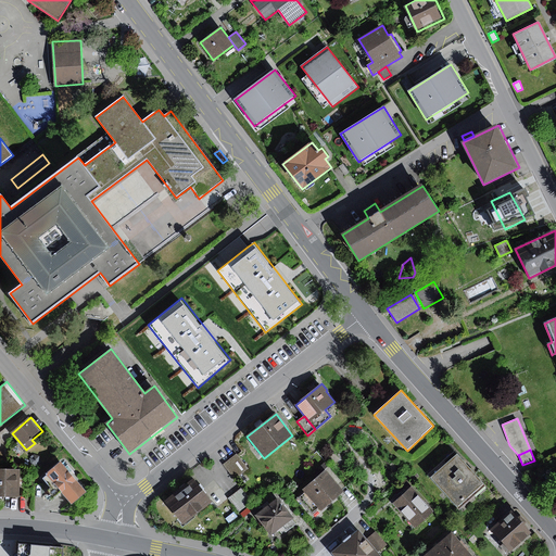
[(456,451),(429,475),(458,509),(487,485),(456,451)]
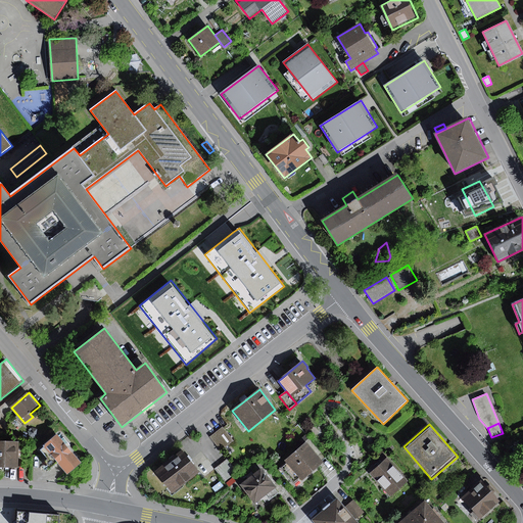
[(223,427),(210,437),(221,452),(234,441),(223,427)]
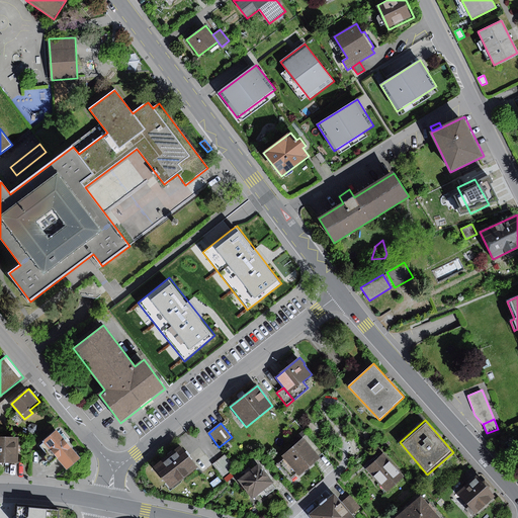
[(30,424),(27,427),(28,432),(33,434),(37,431),(36,425),(30,424)]
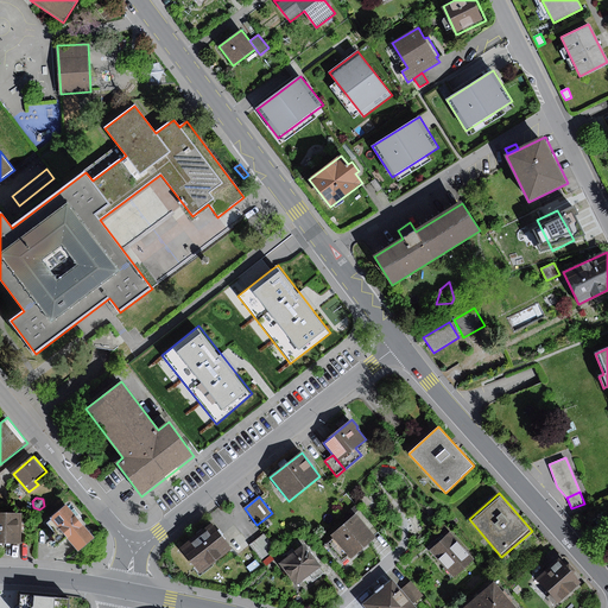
[(96,539),(68,506),(48,524),(56,532),(50,538),(57,546),(67,539),(80,553),(96,539)]
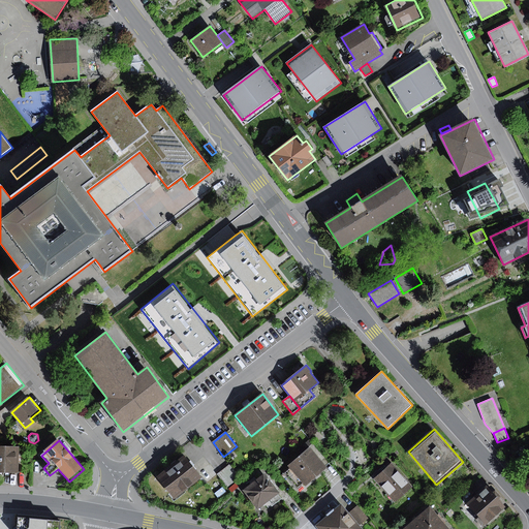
[(18,447),(0,446),(0,472),(17,473),(17,462),(21,462),(21,455),(18,455),(18,447)]
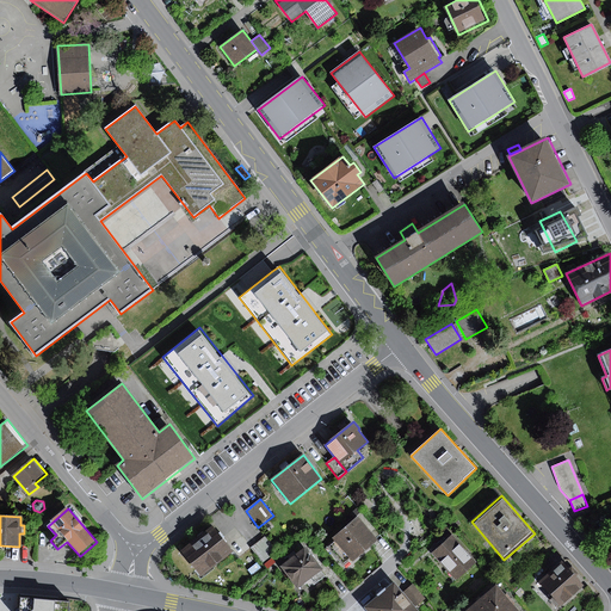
[(358,517),(333,538),(335,541),(328,547),(344,563),(350,559),(352,562),(378,539),(358,517)]
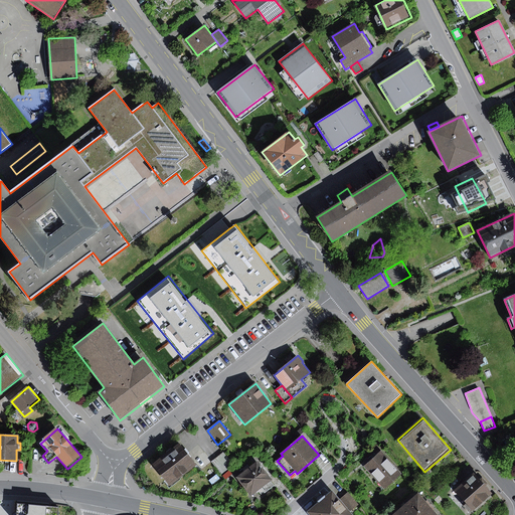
[(179,444),(153,465),(169,486),(196,466),(179,444)]
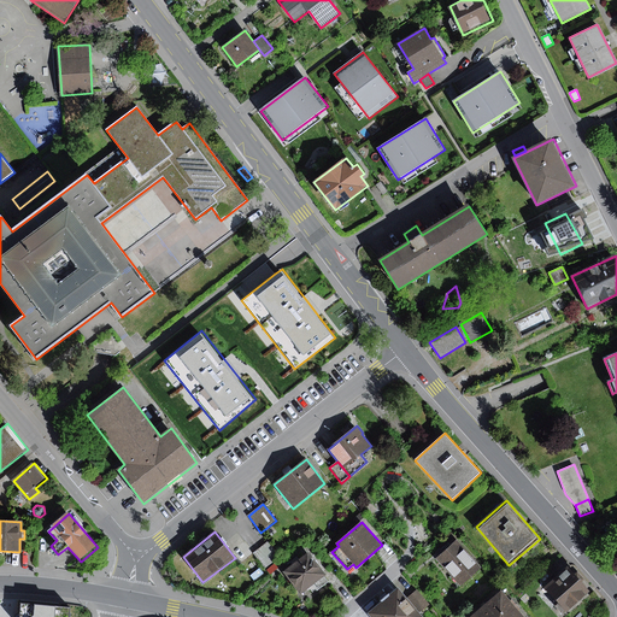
[(616,532),(609,535),(605,539),(606,542),(612,545),(616,541),(616,532)]
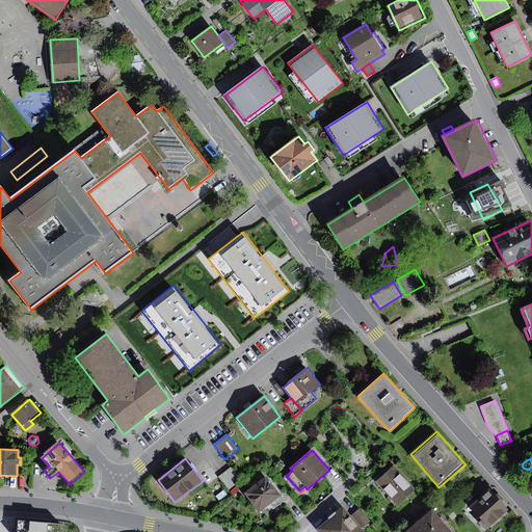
[(232,467),(219,476),(229,489),(241,480),(232,467)]
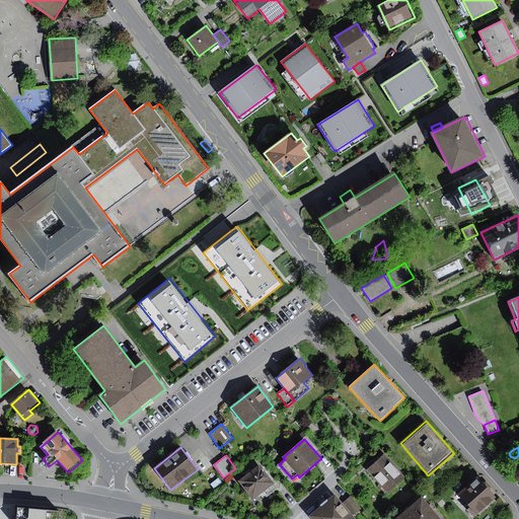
[(384,455),(367,470),(387,493),(404,477),(384,455)]
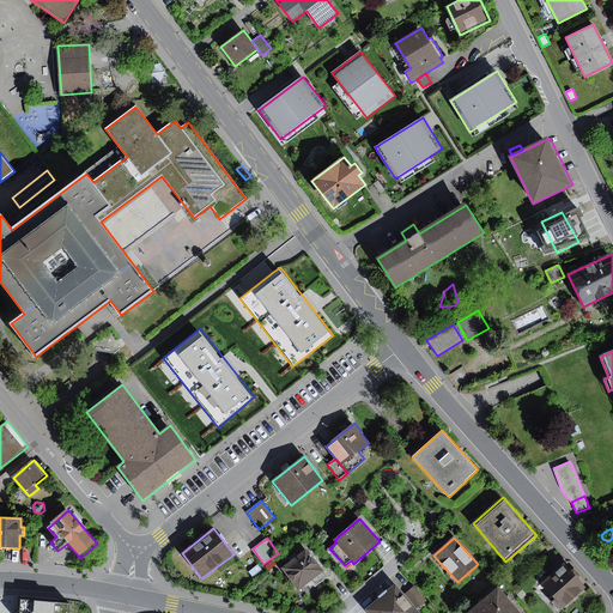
[(307,550),(280,570),(297,592),(311,581),(315,587),(326,578),(322,574),(325,572),(307,550)]
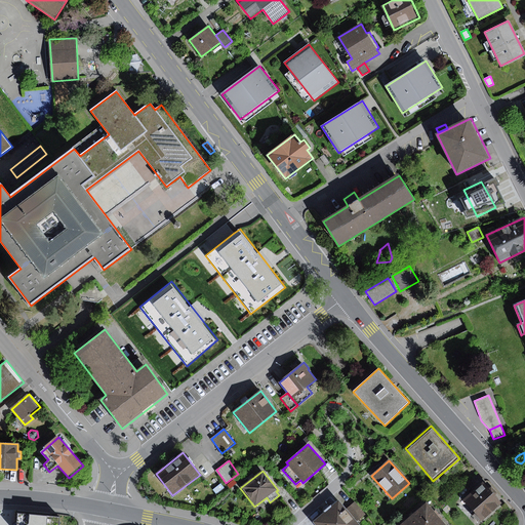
[(502,503),(482,482),(463,499),(476,513),(473,516),(480,524),(502,503)]
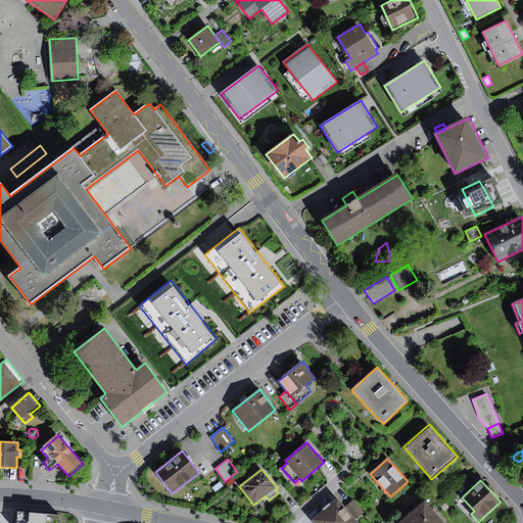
[(358,522),(337,500),(312,520),(314,522),(358,522)]
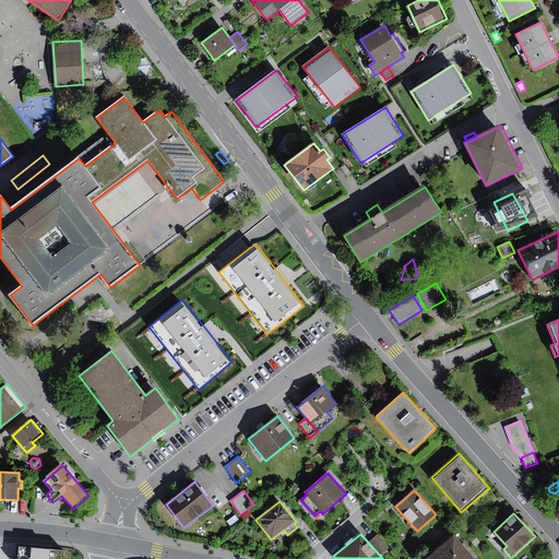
[(378,535),(370,542),(382,555),(390,548),(378,535)]
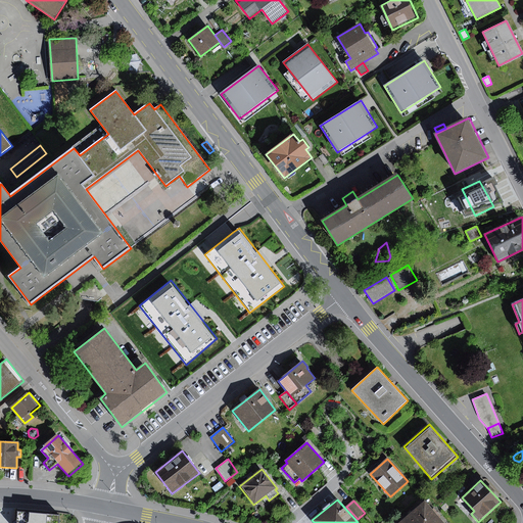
[(443,522),(425,503),(400,522),(443,522)]
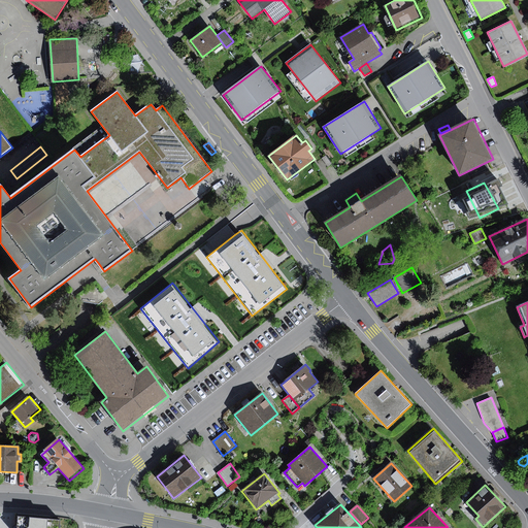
[(59,527),(60,521),(19,517),(17,527),(59,527)]
